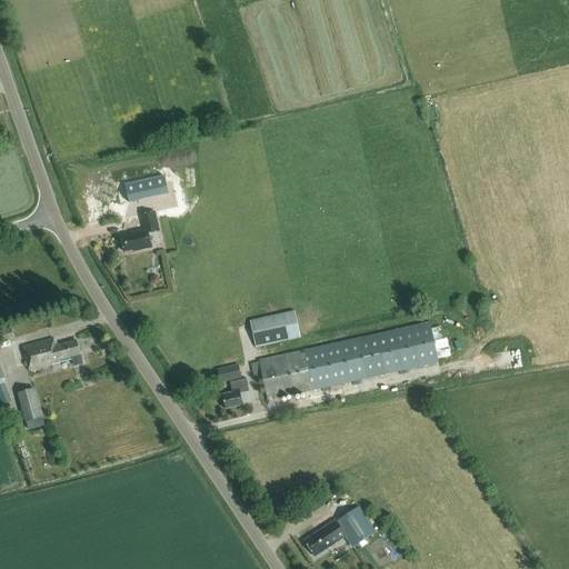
[(165,177),(126,186),(129,202),(168,195),(165,177)]
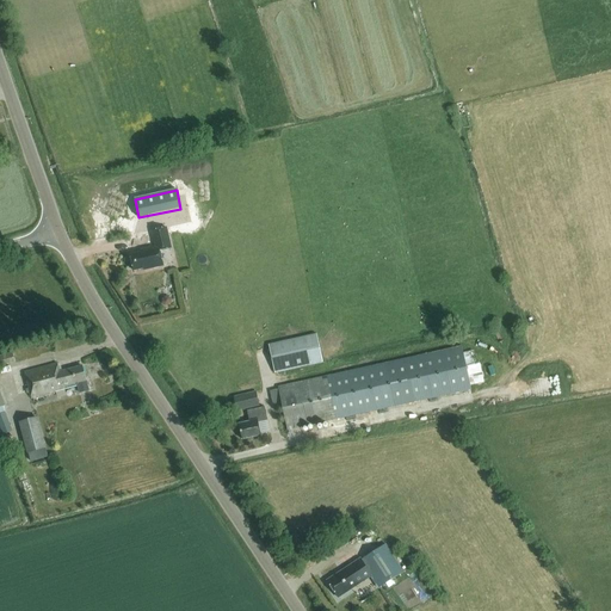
[(152,232),(155,247),(144,250),(146,251),(130,254),(134,271),(143,269),(143,270),(164,266),(160,251),(171,248),(166,228),(152,232)]
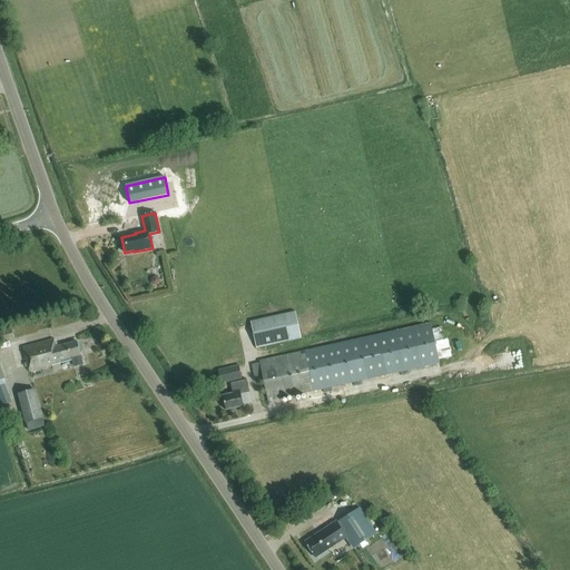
[(154,276),(151,278),(150,282),(154,285),(157,285),(159,283),(160,279),(157,276),(154,276)]
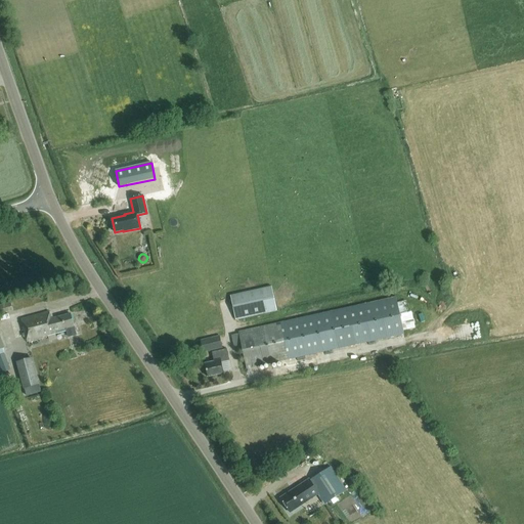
[(271,287),(230,296),(235,320),(277,311),(271,287)]
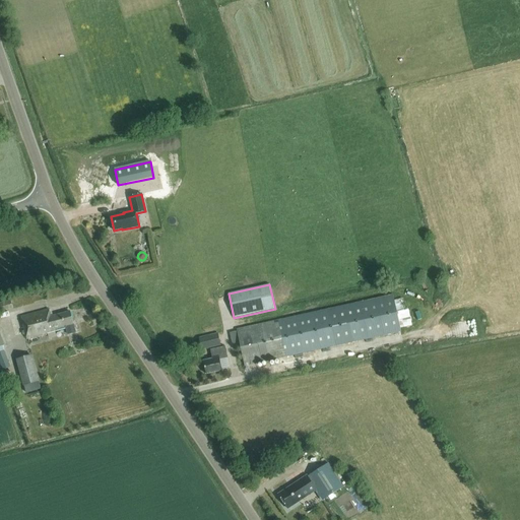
[(393,295),(237,329),(245,366),(401,331),(393,295)]
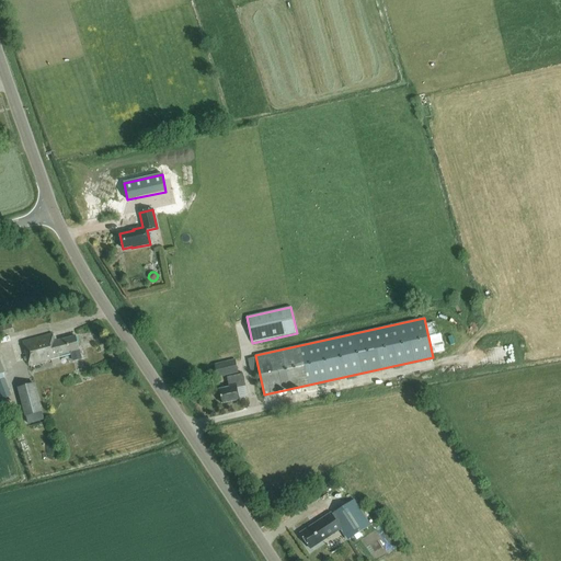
[(12,323),(0,325),(0,335),(14,332),(12,323)]
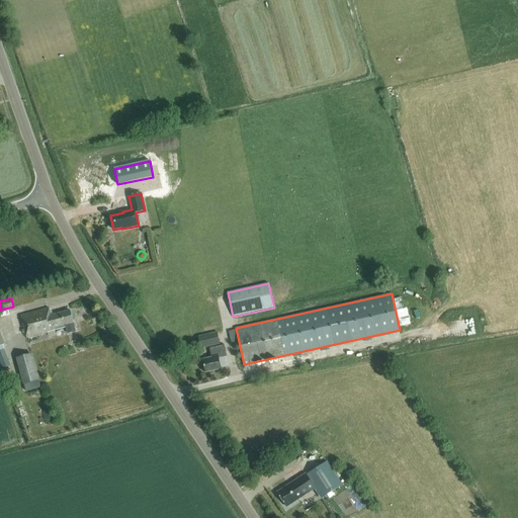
[(75,331),(70,311),(50,316),(48,308),(21,315),(27,338),(48,333),(49,337),(56,335),(54,328),(65,325),(67,333),(75,331)]
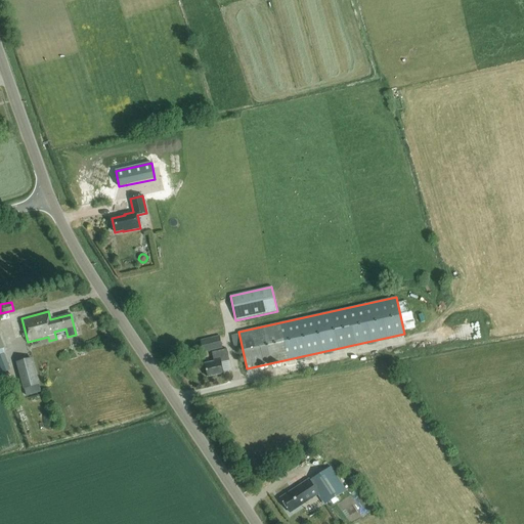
[(219,336),(201,340),(204,352),(222,348),(219,336)]
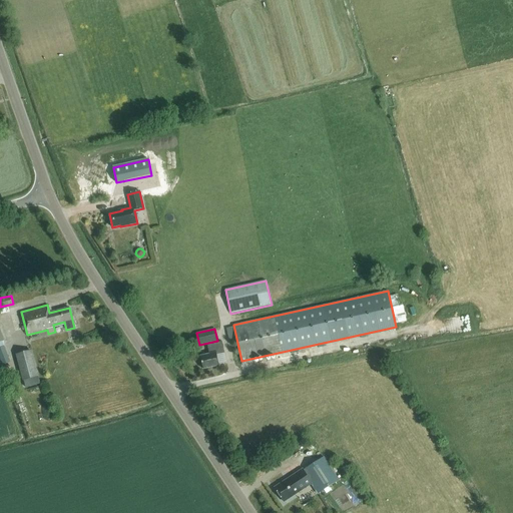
[(207,345),(208,352),(209,354),(200,356),(202,369),(219,365),(216,355),(224,353),(222,342),(207,345)]
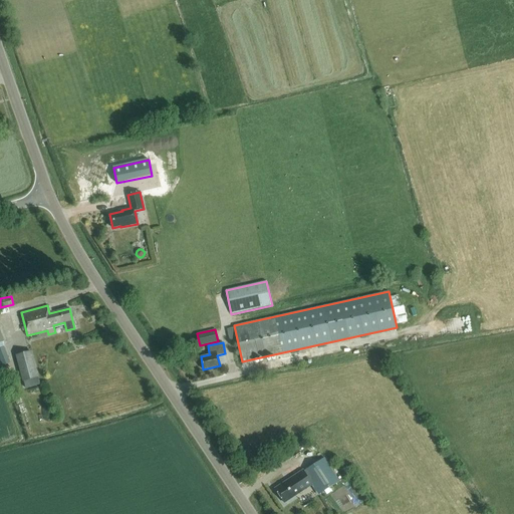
[(16,353),(23,380),(25,379),(26,388),(41,383),(33,349),(16,353)]
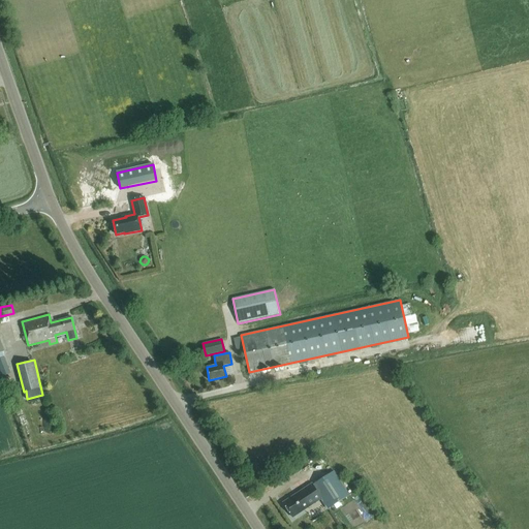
[(292,518),(320,499),(328,508),(349,495),(334,471),(312,485),(312,484),(283,502),(292,518)]
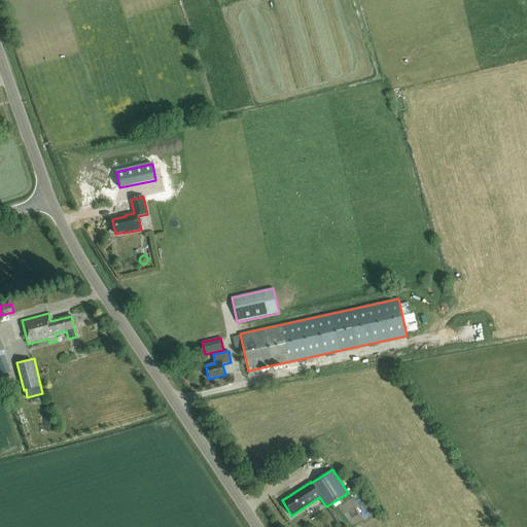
All buildings are outlined.
